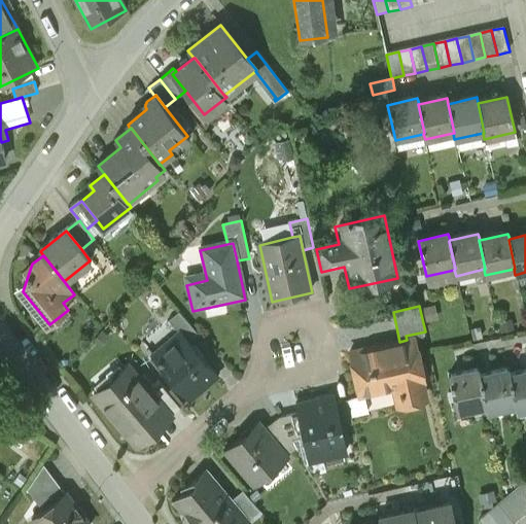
[(218,377),(181,333),(173,339),(175,342),(156,357),(154,355),(152,356),(189,400),(218,377)]
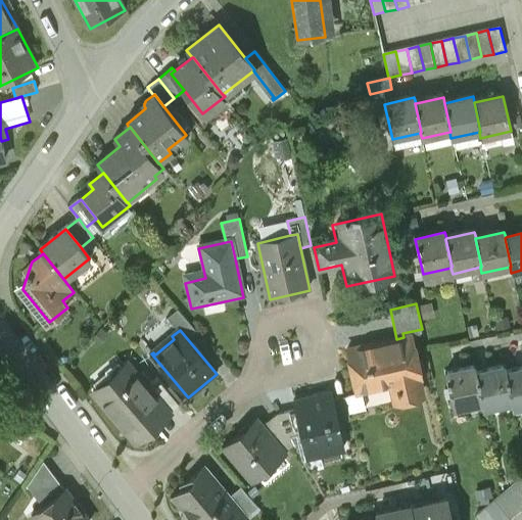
[(420,379),(411,336),(404,337),(396,339),(347,349),(357,392),(394,384),(397,403),(418,398),(414,380),(420,379)]
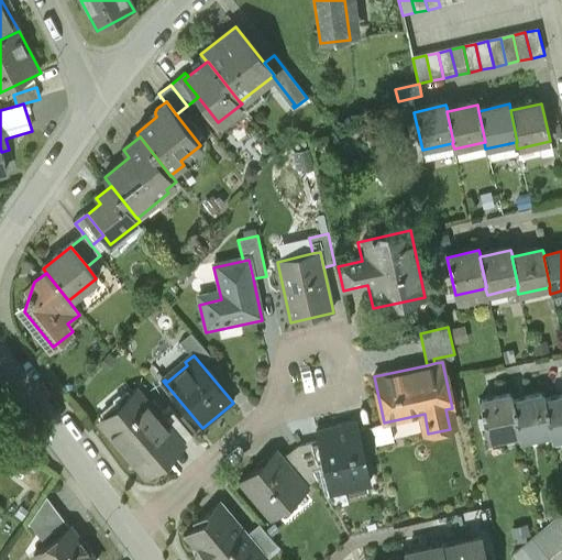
[(163,424),(136,393),(100,424),(145,478),(166,460),(165,459),(164,451),(175,441),(177,440),(163,424)]
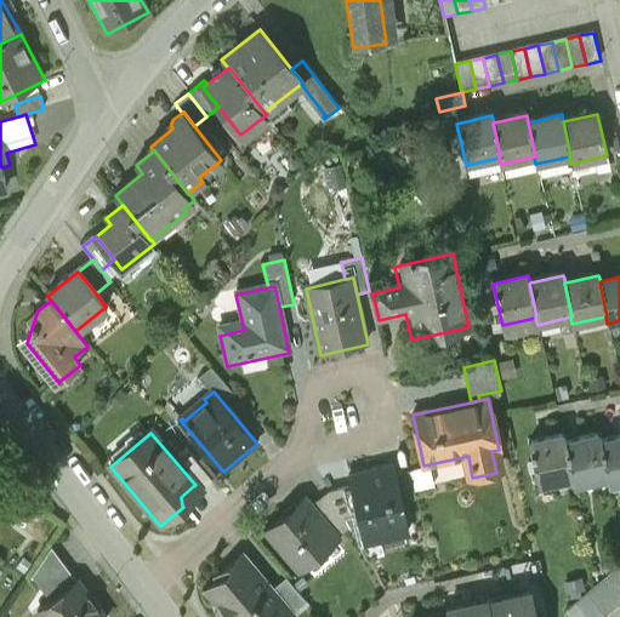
[(564,436),(529,445),(538,486),(572,479),(573,478),(566,444),(564,436)]
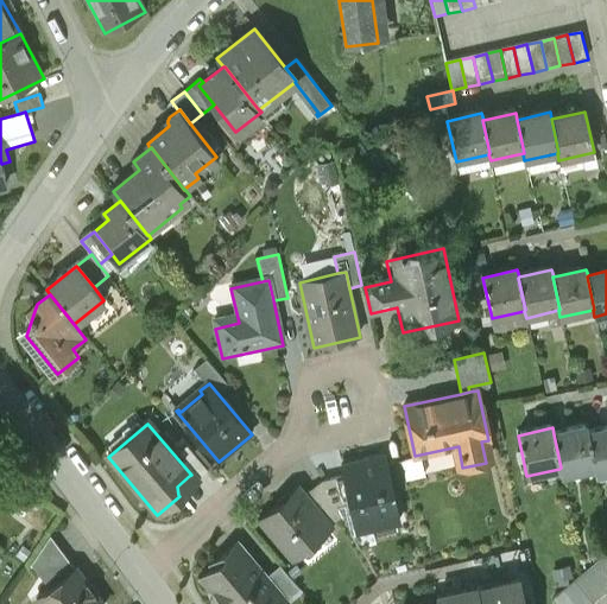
[(554,434),(561,468),(560,469),(561,475),(594,468),(595,468),(587,434),(589,433),(587,427),(554,434)]
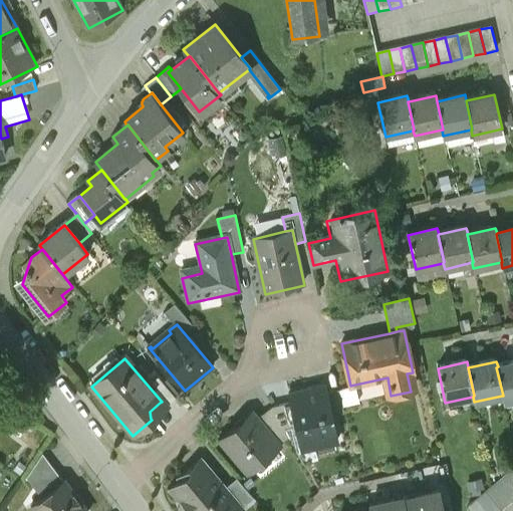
[(512,362),(498,366),(496,367),(503,396),(502,396),(503,402),(512,399),(512,362)]
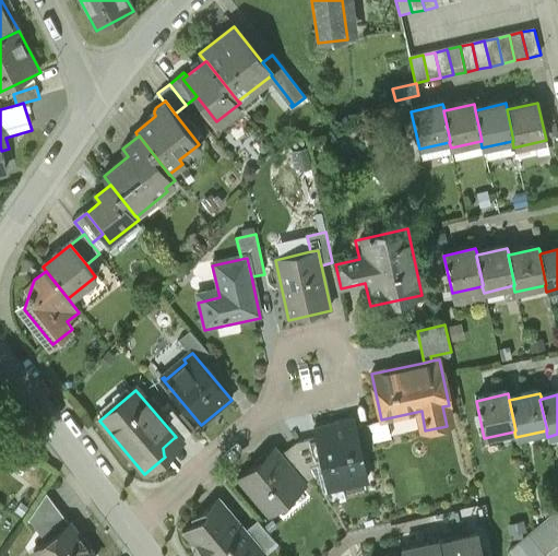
[(173,412),(162,421),(176,437),(174,438),(179,445),(191,434),(173,412)]
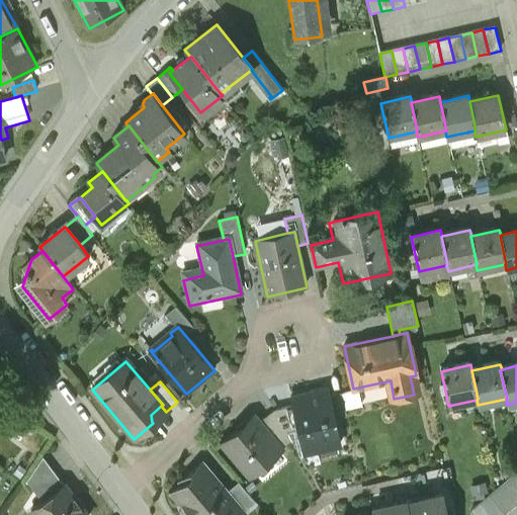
[(305,425),(311,451),(341,444),(336,419),(330,396),(329,390),(290,398),(292,406),(296,426),(297,426),(305,425)]
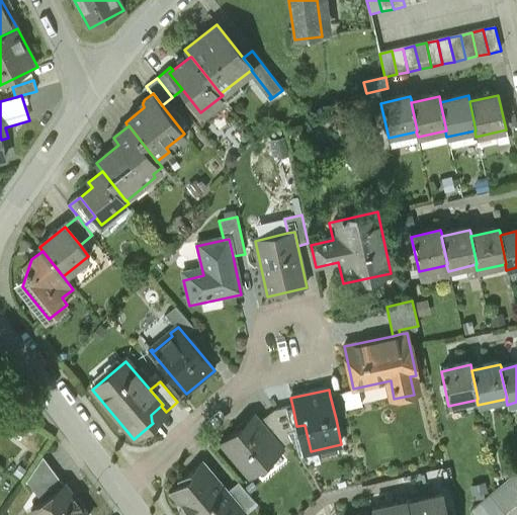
[(330,396),(336,419),(347,416),(341,393),(330,396)]
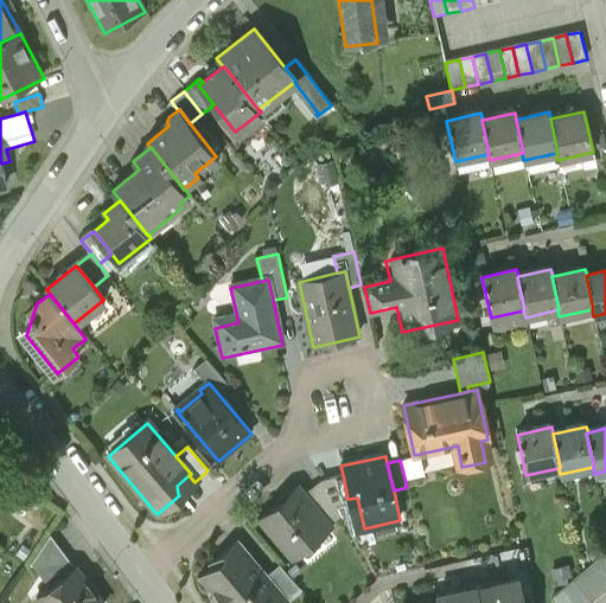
[(320,480),(336,508),(337,508),(351,505),(349,499),(348,499),(343,475),(320,480)]
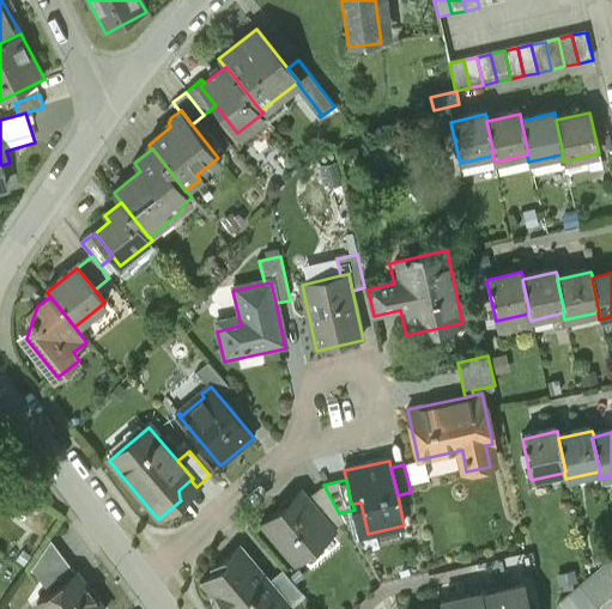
[(307,499),(334,533),(345,523),(340,513),(339,513),(323,485),(307,499)]
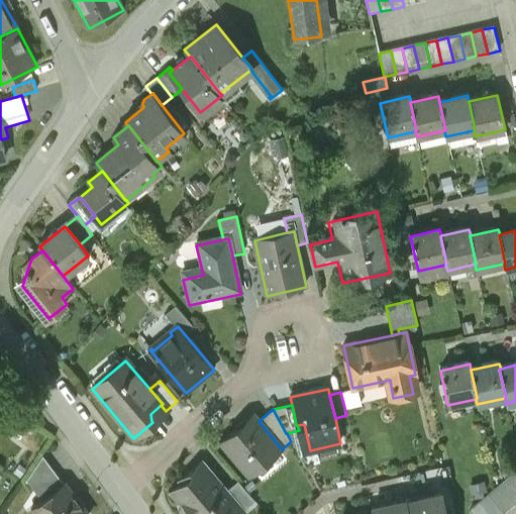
[(259,421),(253,416),(221,443),(249,477),(282,449),(259,421)]
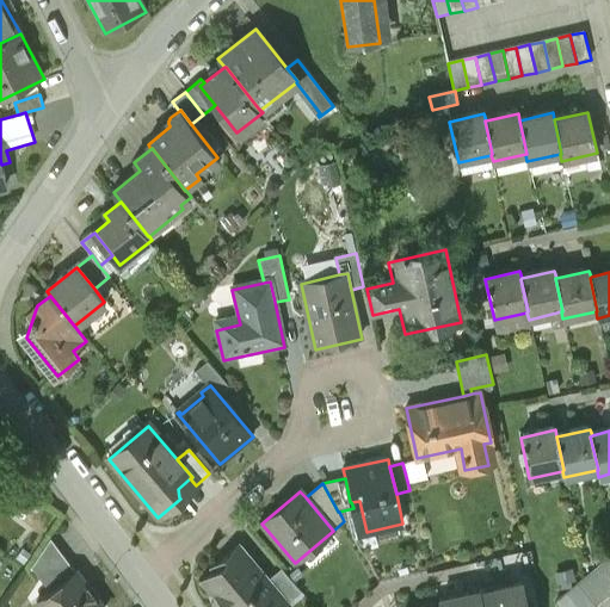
[(54,588),(76,571),(51,538),(35,563),(54,588)]
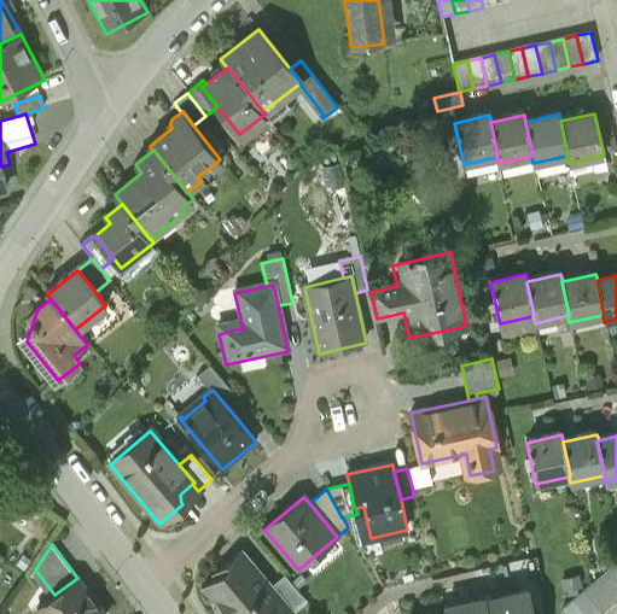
[(268,586),(240,554),(214,576),(216,579),(204,590),(215,603),(214,610),(216,613),(291,613),(268,586)]
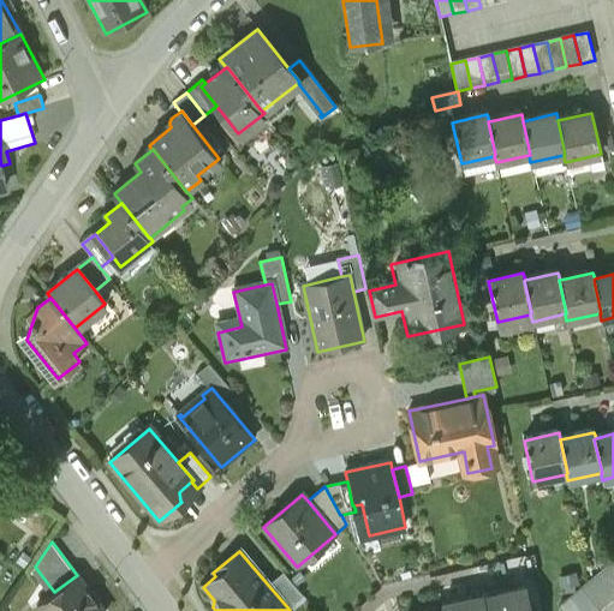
[(594,580),(612,603),(613,601),(613,582),(604,570),(594,580)]
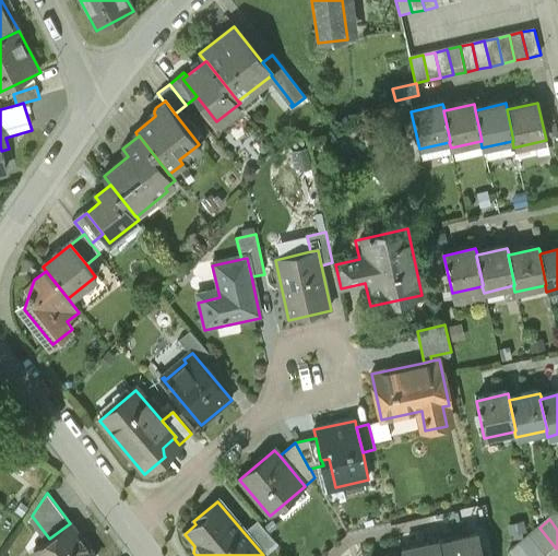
[(242,531),(263,555),(276,543),(258,521),(248,530),(242,531)]
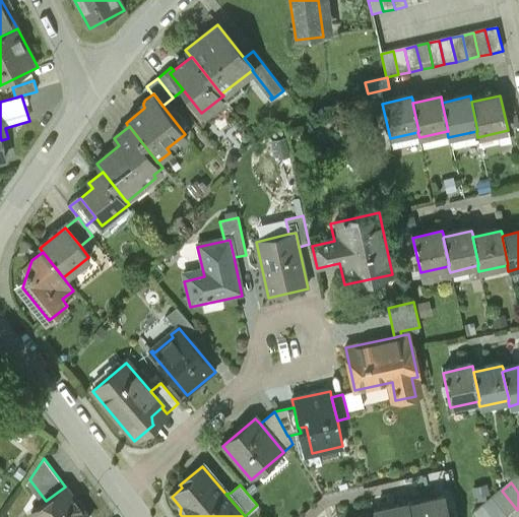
[(88,516),(66,487),(65,487),(46,501),(31,512),(35,516),(88,516)]
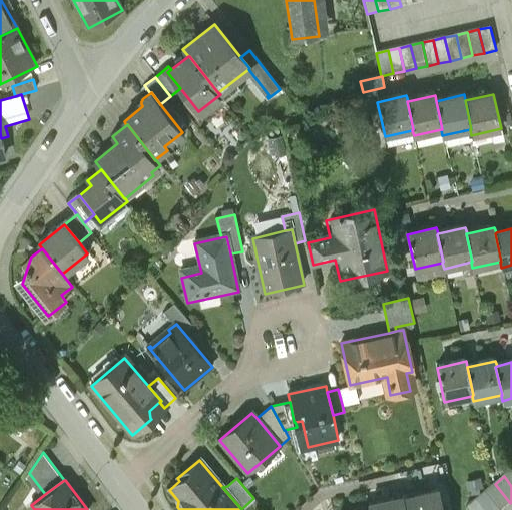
[(485,492),(500,509),(502,509),(510,503),(495,484),(485,492)]
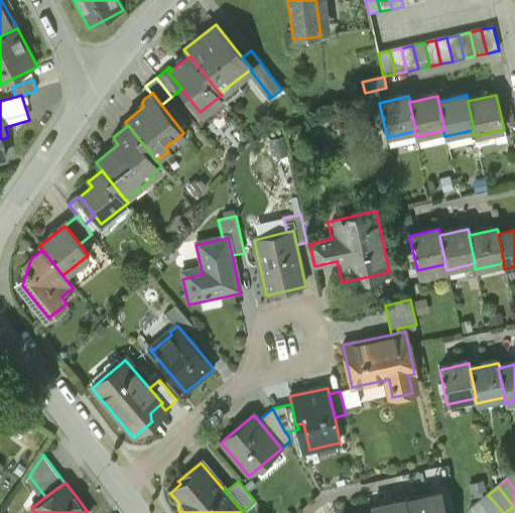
[(406,500),(408,512),(444,512),(441,492),(406,500)]
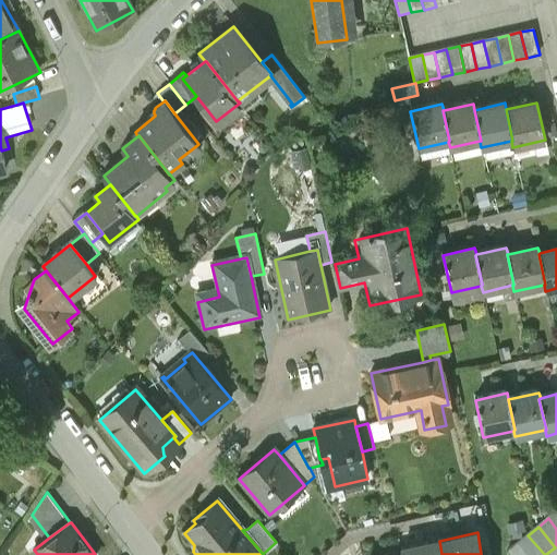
[(518,544),(527,554),(544,554),(528,535),(518,544)]
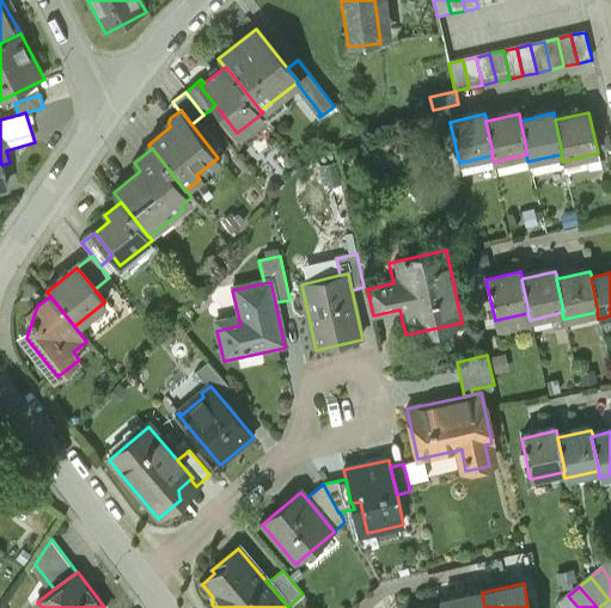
[(484,607),(482,593),(440,602),(441,607),(484,607)]
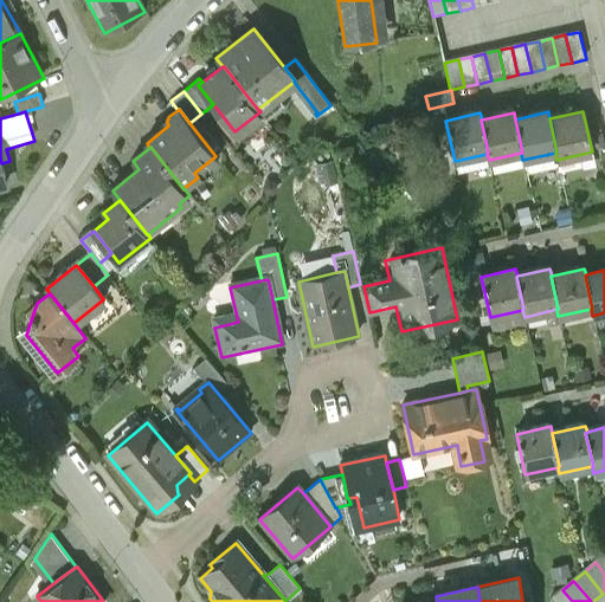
[(572,601),(562,590),(551,600),(552,601),(572,601)]
